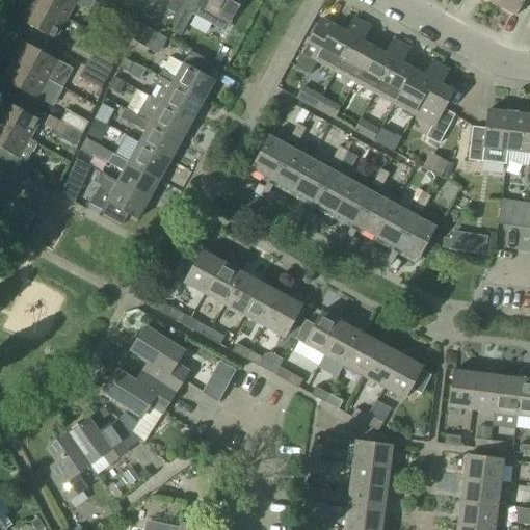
[(64,19),(32,0),(29,0),(20,19),(54,37),(64,19)]
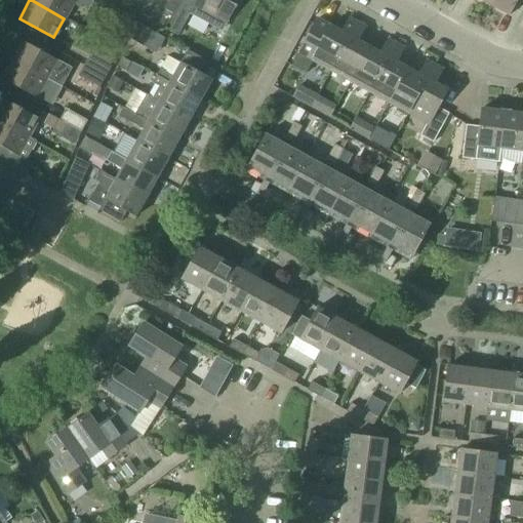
[(32,0),(64,18),(74,0),(87,7),(91,0),(32,0)]
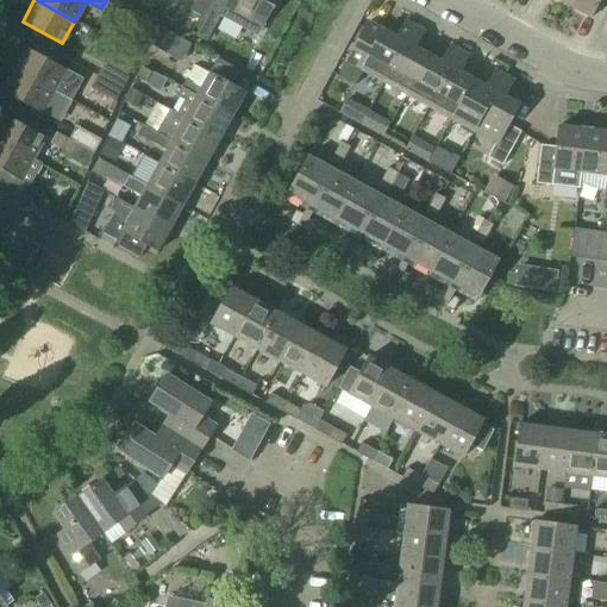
[(196,0),(192,8),(205,16),(213,0),(196,0)]
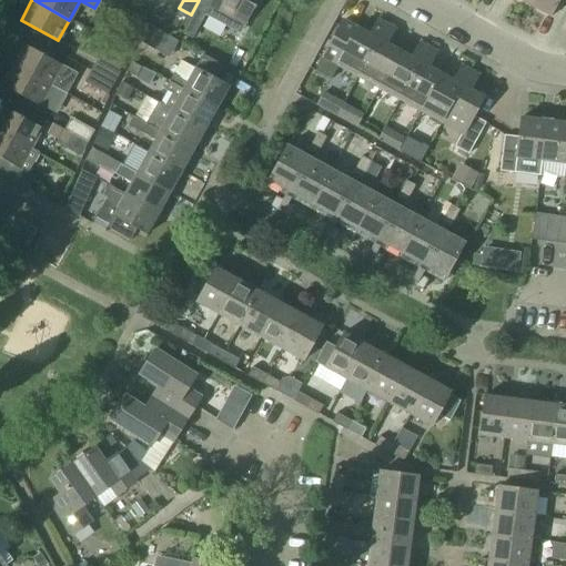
[(199,0),(191,14),(203,21),(210,8),(232,20),(238,9),(250,16),(258,0),(199,0)]
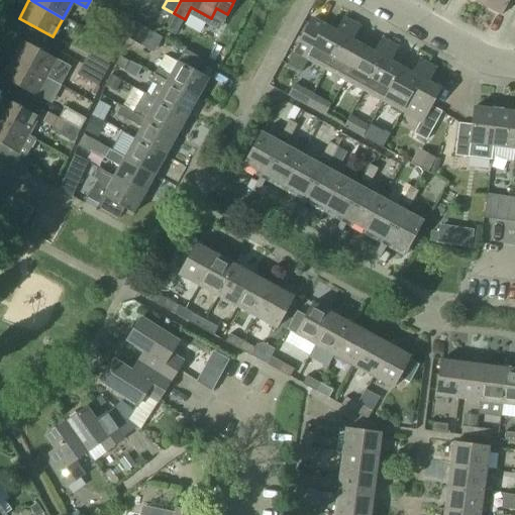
[(486,0),(484,5),(502,15),(510,0),(486,0)]
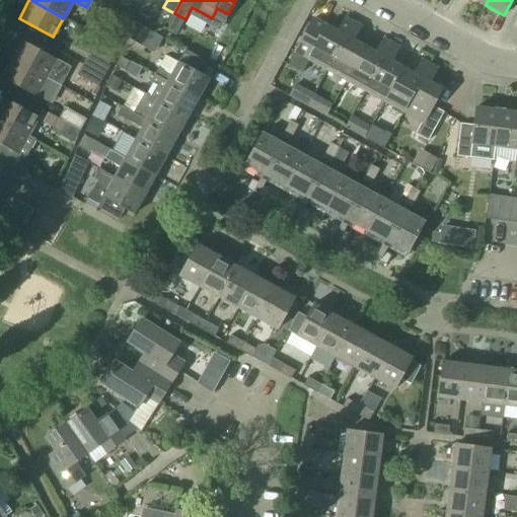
[(327,69),(354,21),(345,16),(338,30),(314,18),(289,65),(302,71),(309,59),(327,69)]
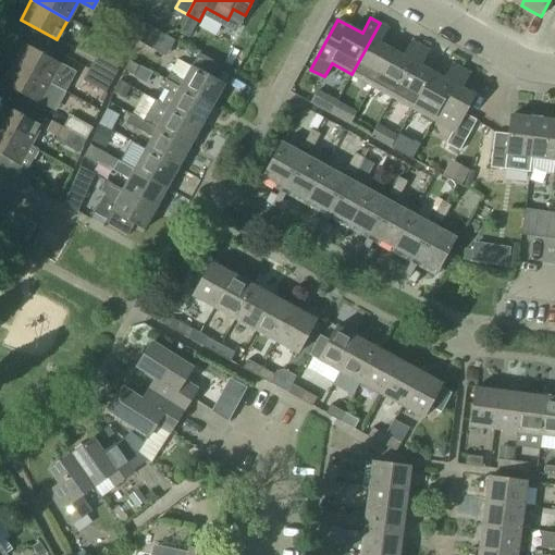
[(144,22),(135,38),(167,54),(175,39),(144,22)]
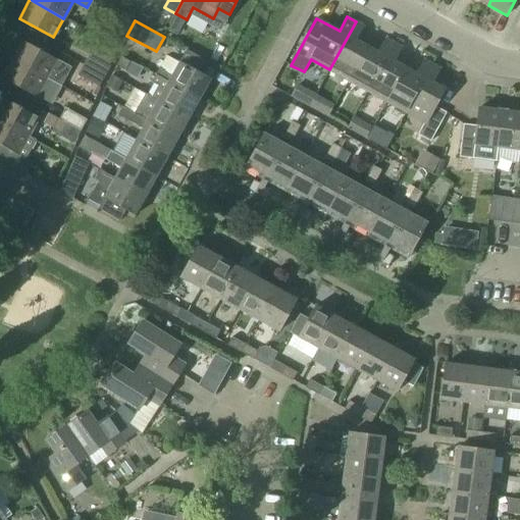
[(356,21),(329,69),(349,80),(367,46),(356,40),(364,26),(356,21)]
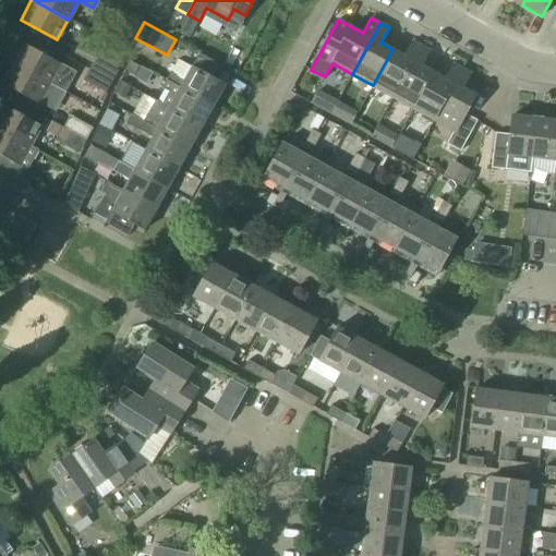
[(393,49),(373,85),(393,96),(421,46),(412,40),(405,56),(393,49)]
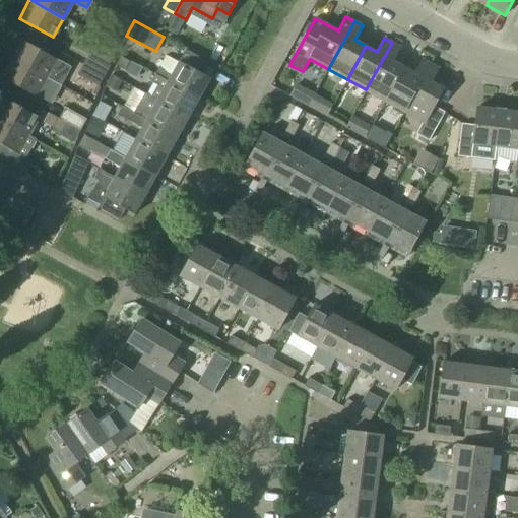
[(12,57),(46,76),(56,58),(22,39),(12,57)]
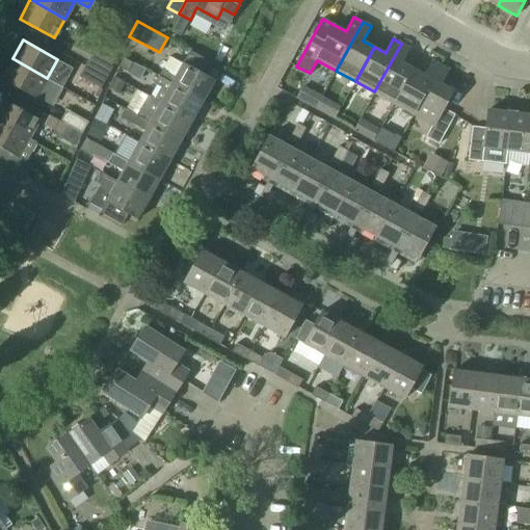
[(401,44),(374,91),(391,101),(387,109),(390,110),(413,68),(401,62),(409,48),(401,44)]
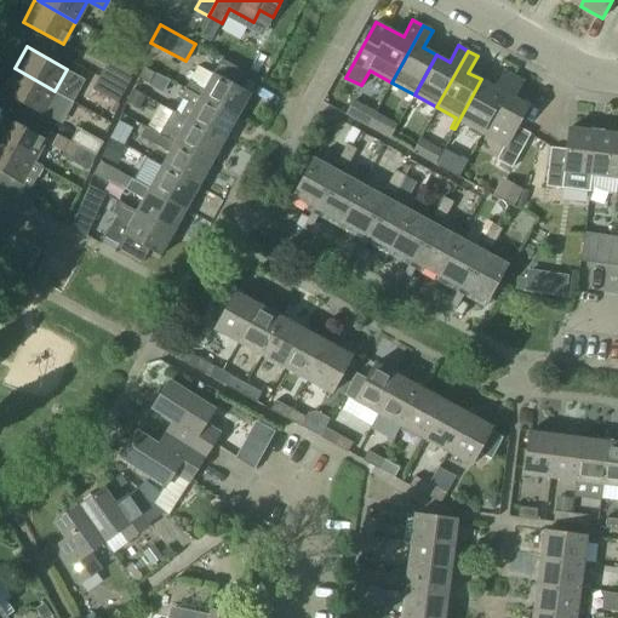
[(186,89),(236,118),(250,93),(239,87),(247,73),(222,58),(205,87),(190,79),(186,89)]
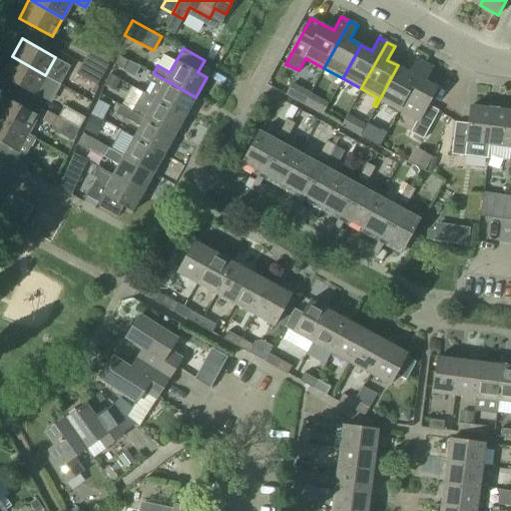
[(89,51),(82,63),(105,75),(111,64),(89,51)]
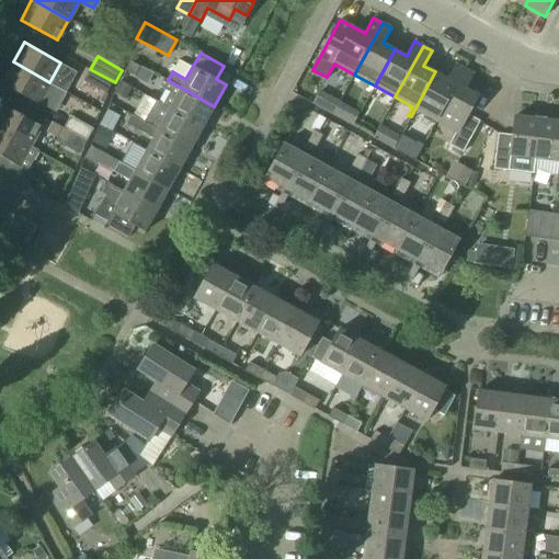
[(126,69),(136,75),(141,65),(132,59),(126,69)]
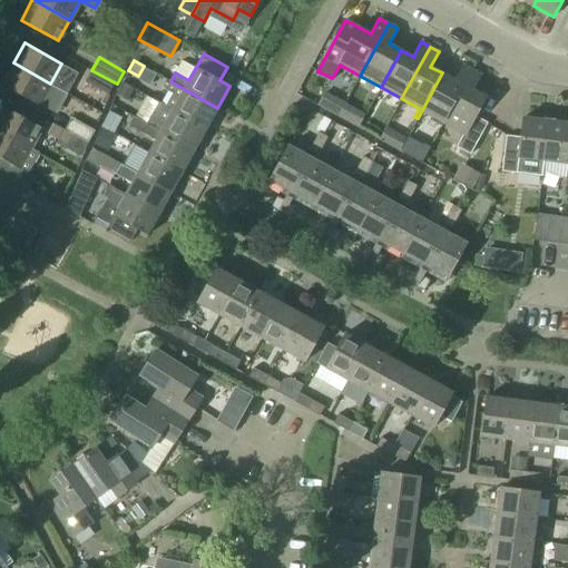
[(50,84),(13,62),(2,84),(39,104),(50,84)]
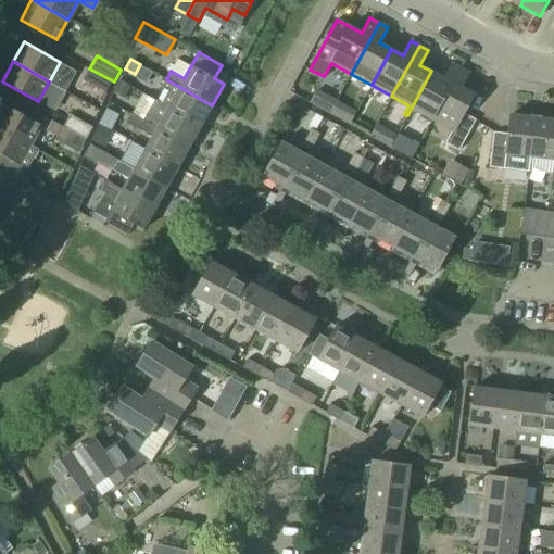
[(415,109),(433,120),(461,68),(452,63),(444,78),(431,71),(407,115),(411,117),(415,109)]
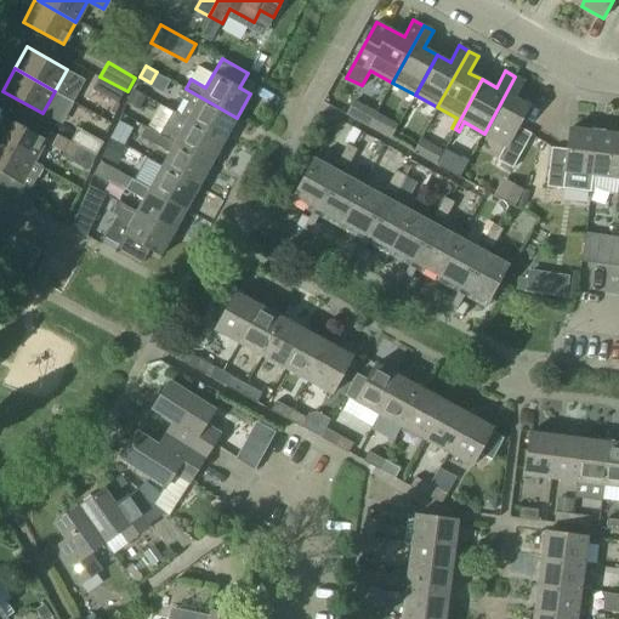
[(128,91),(100,77),(94,89),(120,103),(128,91)]
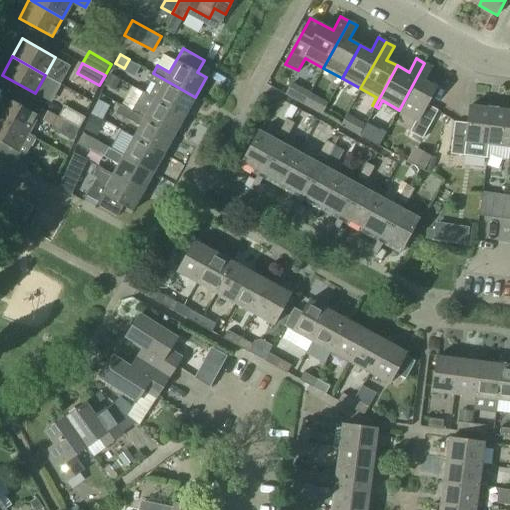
[(424,63),(399,110),(417,119),(410,131),(423,138),(438,110),(427,104),(436,87),(424,81),(432,67),(424,63)]
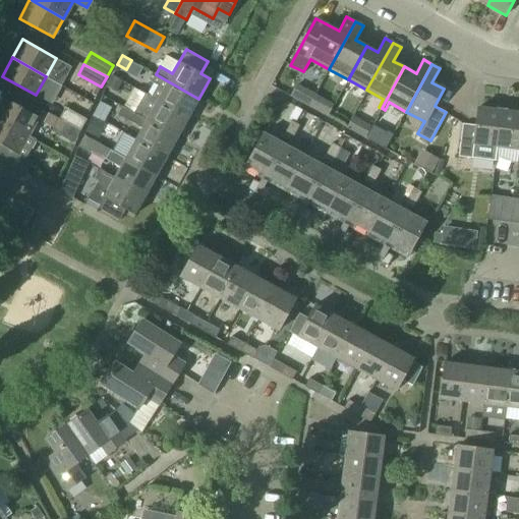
[(106,84),(117,91),(123,80),(112,74),(106,84)]
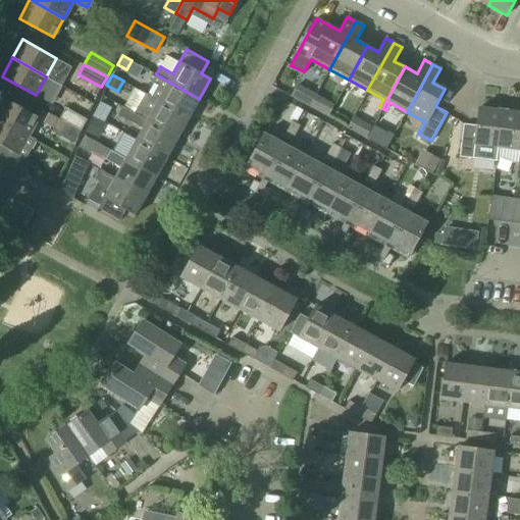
[(158,84),(151,97),(189,117),(199,99),(156,74),(152,81),(158,84)]
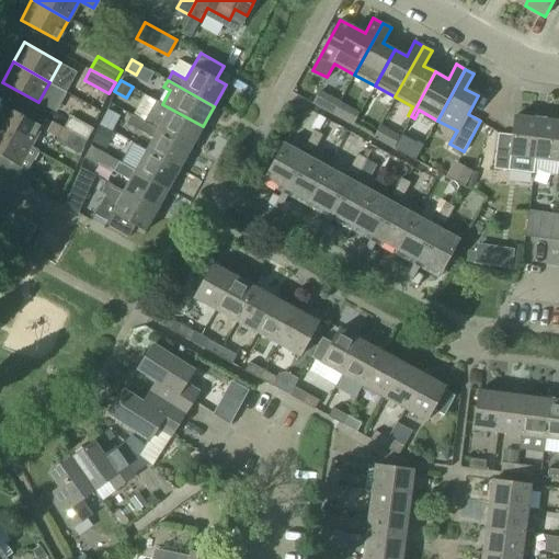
[(145,122),(191,148),(203,126),(162,104),(156,100),(145,122)]
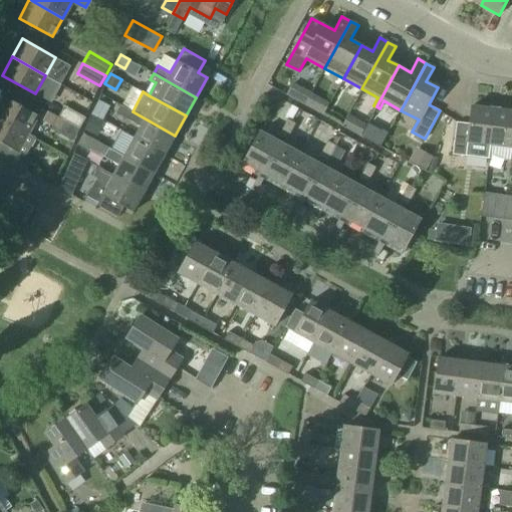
[(0,104),(0,117),(27,133),(38,113),(5,95),(0,104)]
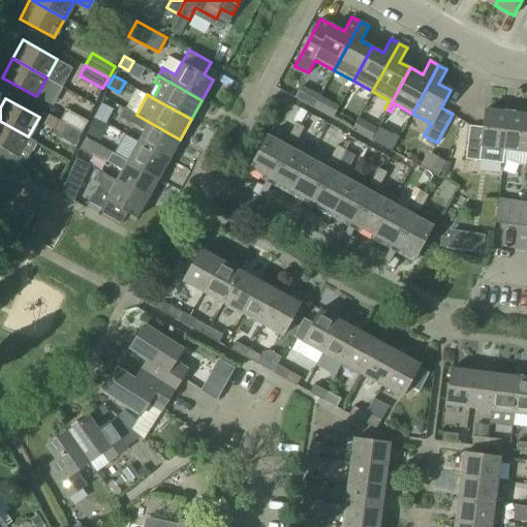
[(95,117),(107,122),(114,110),(101,103),(95,117)]
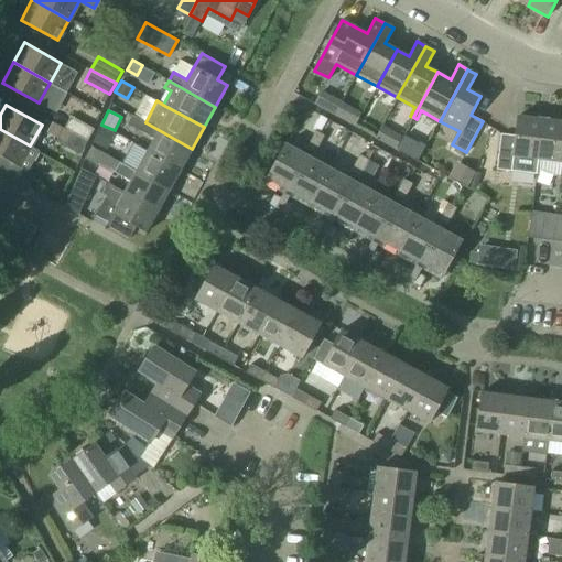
[(65,127),(73,131),(88,140),(95,129),(71,116),(65,127)]
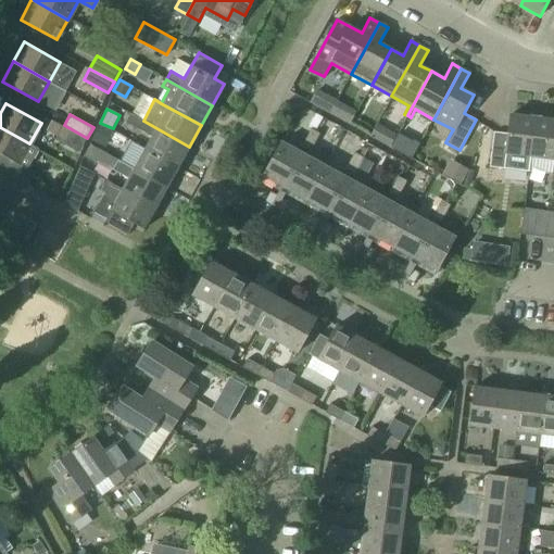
[(189,147),(143,121),(131,114),(127,122),(152,135),(145,148),(178,166),(189,147)]
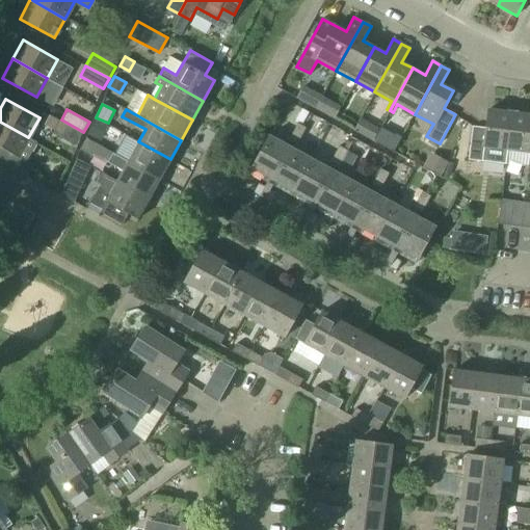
[(508,150),(512,111),(496,109),(493,129),(473,126),(469,159),(483,160),(485,147),(508,150)]
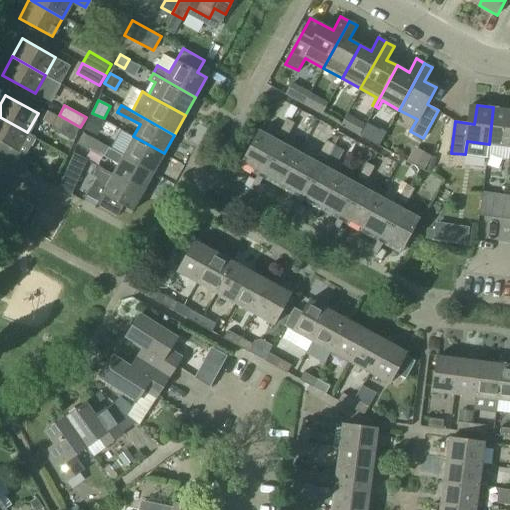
[(509,109),(493,107),(489,144),(509,146),(509,109)]
